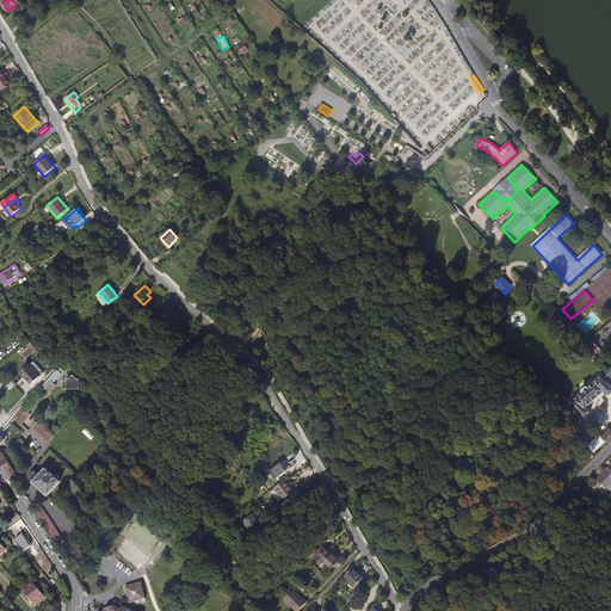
[(592,340),(586,345),(597,357),(603,352),(592,340)]
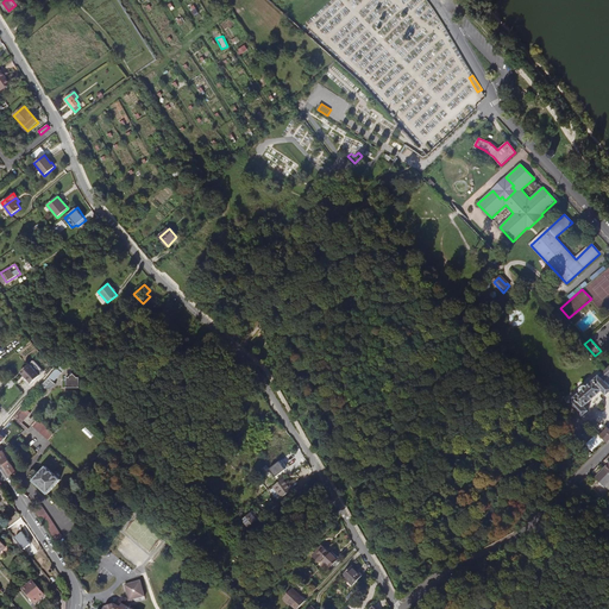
[(39,376),(29,364),(20,372),(24,376),(31,383),(39,376)]
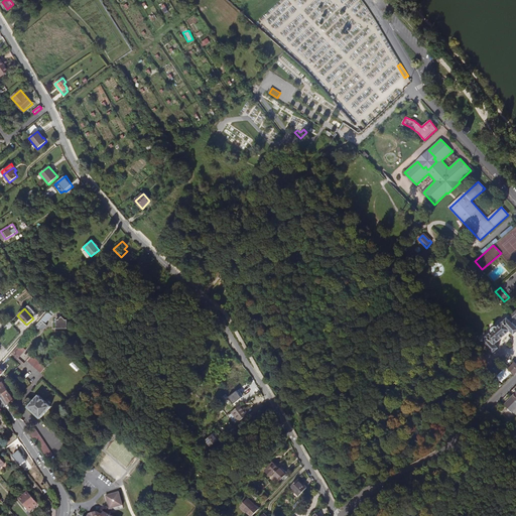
[(42,318),(34,328),(34,329),(35,329),(36,330),(37,330),(38,330),(39,330),(40,330),(41,330),(42,329),(43,329),(44,328),(45,327),(46,326),(45,324),(52,315),(51,315),(53,312),(50,310),(48,311),(42,318)]
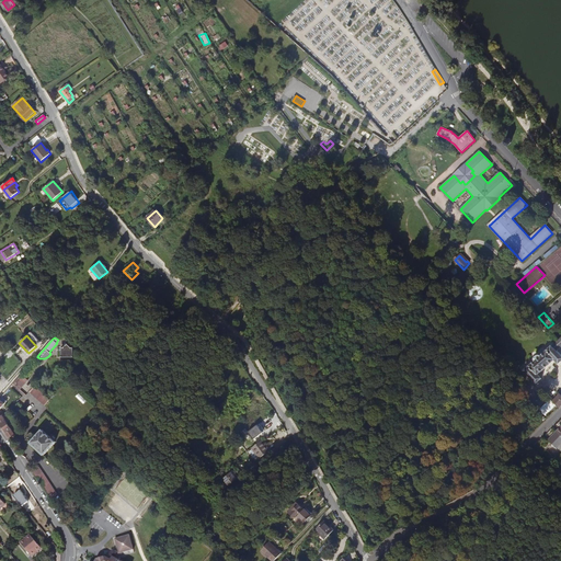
[(535,362),(524,370),(536,385),(542,379),(538,375),(556,361),(559,364),(560,362),(560,355),(557,351),(560,347),(560,339),(541,356),(540,355),(539,355),(538,356),(536,357),(535,358),(535,359),(535,362)]
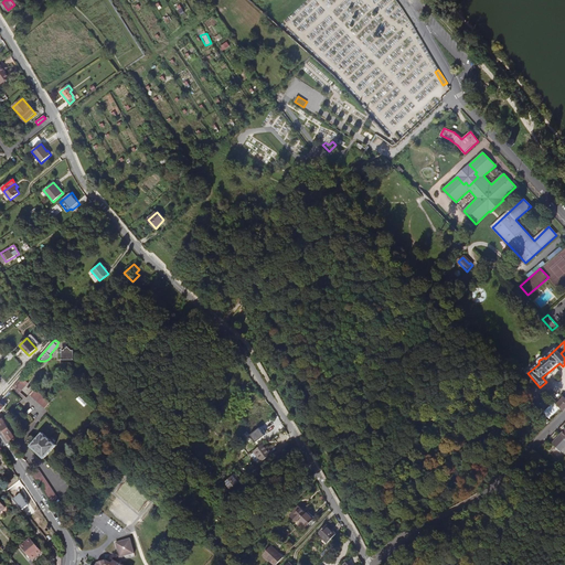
[(62,351),(62,360),(74,360),(74,351),(72,351),(67,347),(64,351),(62,351)]
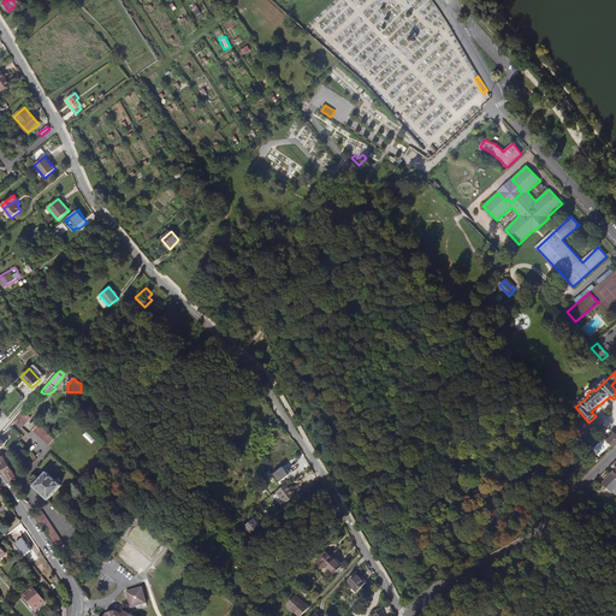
[(30,418),(23,412),(15,421),(22,427),(30,418)]
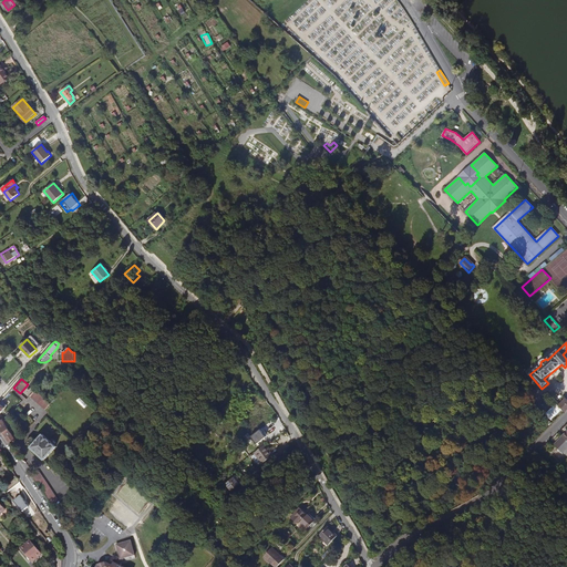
[(51,403),(34,390),(30,397),(45,410),(51,403)]
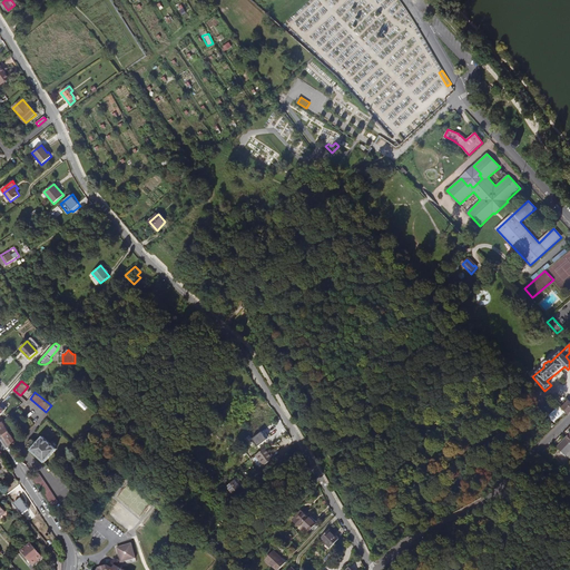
[(0,423),(0,431),(9,444),(15,441),(2,422),(0,423)]
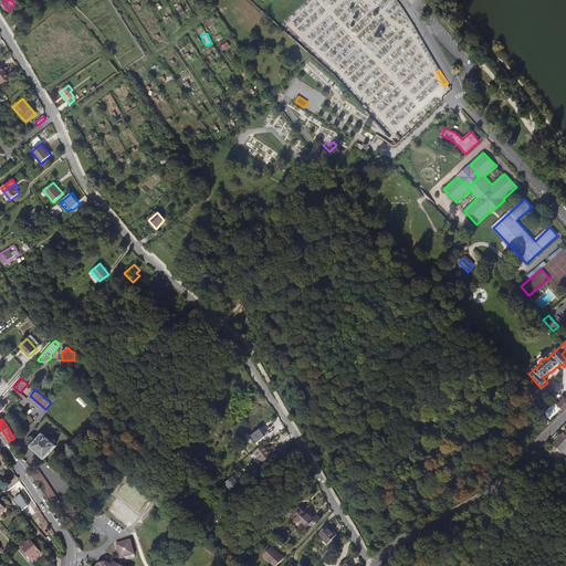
[(261,428),(251,435),(257,442),(266,436),(261,428)]
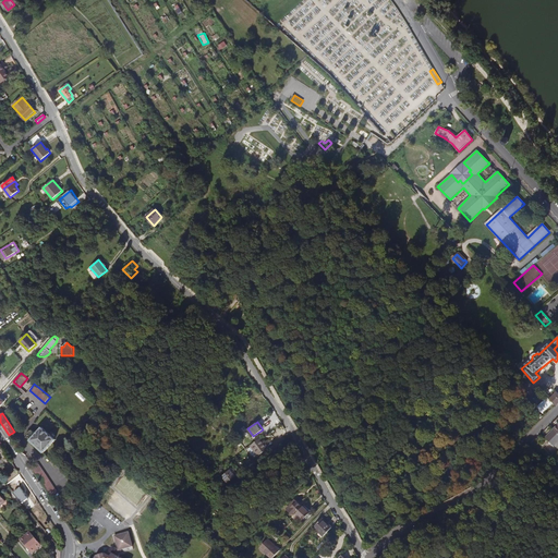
[(557,448),(557,425),(545,438),(554,446),(555,446),(557,449),(557,448)]
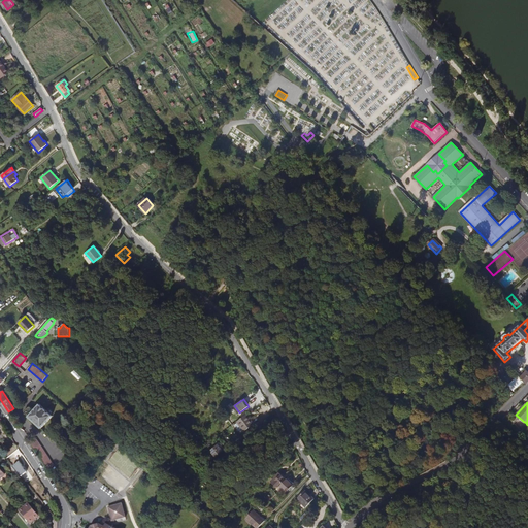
[(53,416),(39,404),(34,410),(30,406),(25,411),(29,416),(28,417),(40,428),(53,416)]
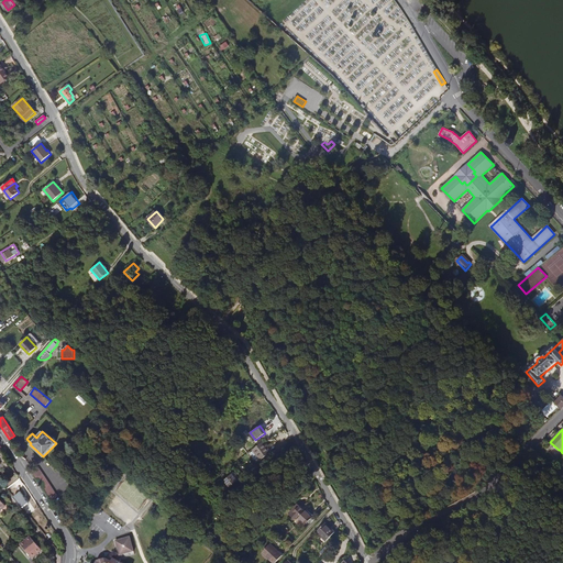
[(543,440),(536,449),(552,465),(556,460),(549,452),(549,451),(545,446),(548,444),(543,440)]
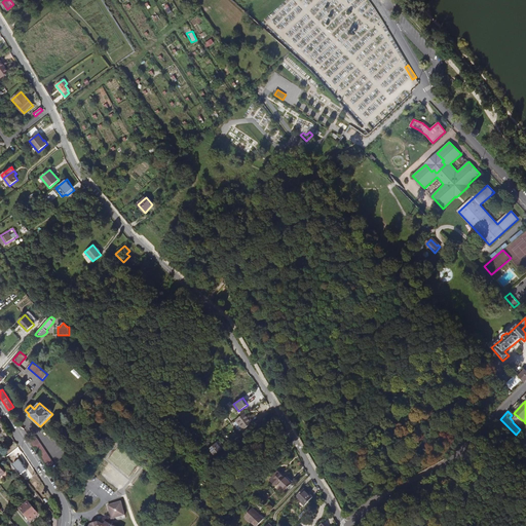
[(247,413),(236,420),(243,429),(253,422),(247,413)]
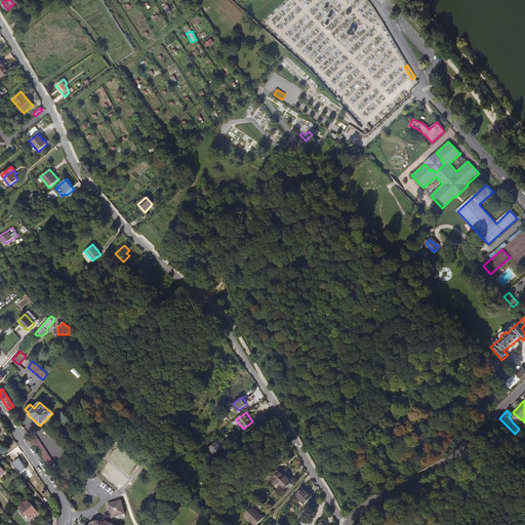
[(36,436),(30,440),(47,467),(53,462),(36,436)]
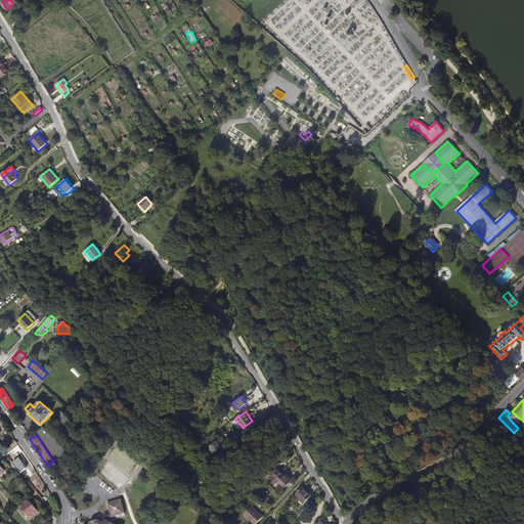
[(218,441),(210,447),(215,453),(222,447),(218,441)]
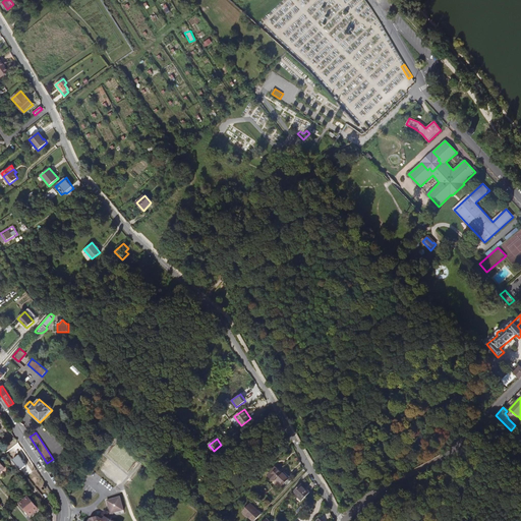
[(463,464),(459,468),(462,471),(464,473),(469,469),(463,464)]
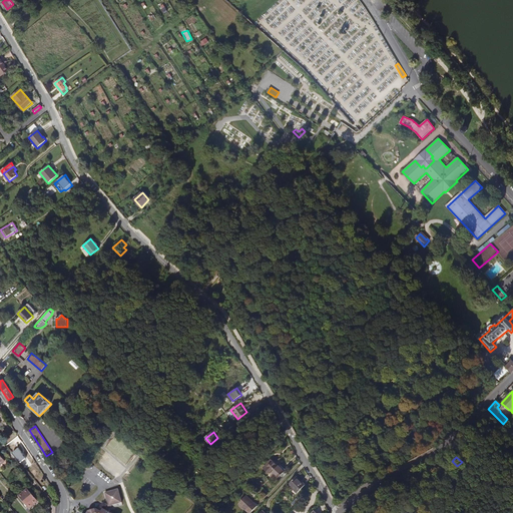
[(269,474),(271,471),(278,478),(285,471),(278,464),(277,465),(272,460),(267,464),(269,466),(266,470),(269,474)]
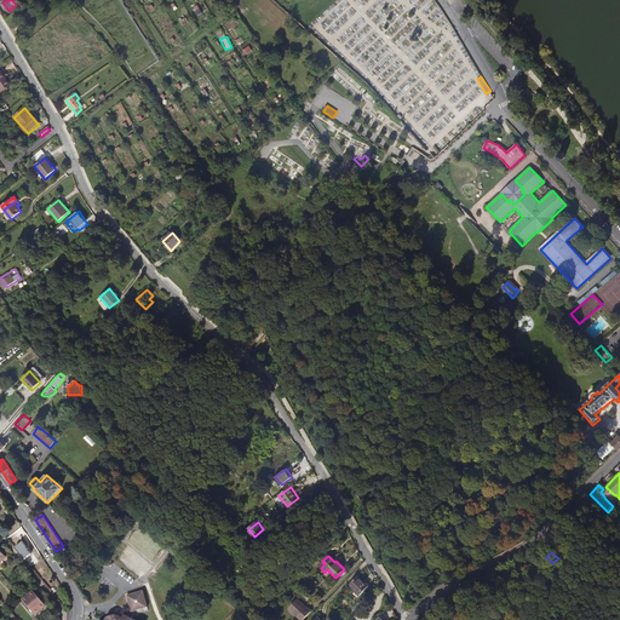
[(365,584),(357,578),(349,586),(360,596),(369,586),(366,583),(365,584)]
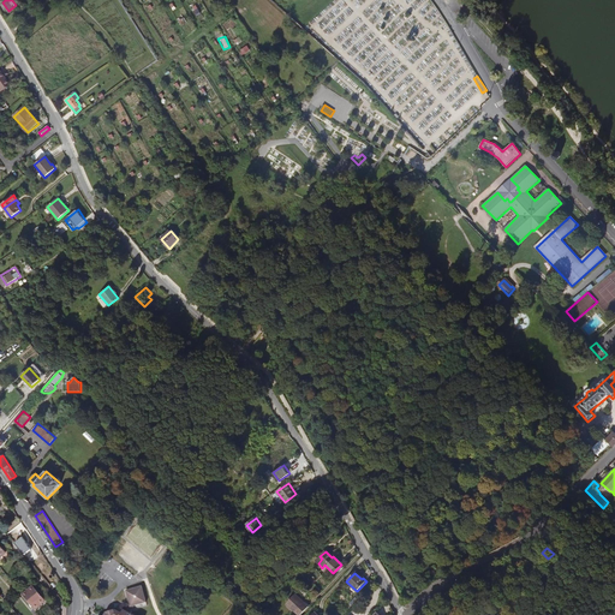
[(3,597),(6,602),(18,590),(19,589),(16,585),(3,597)]
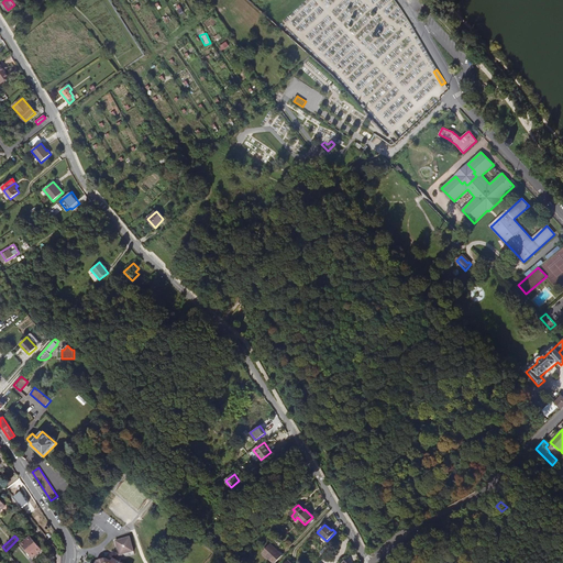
[(21,544),(33,559),(42,550),(31,537),(21,544)]
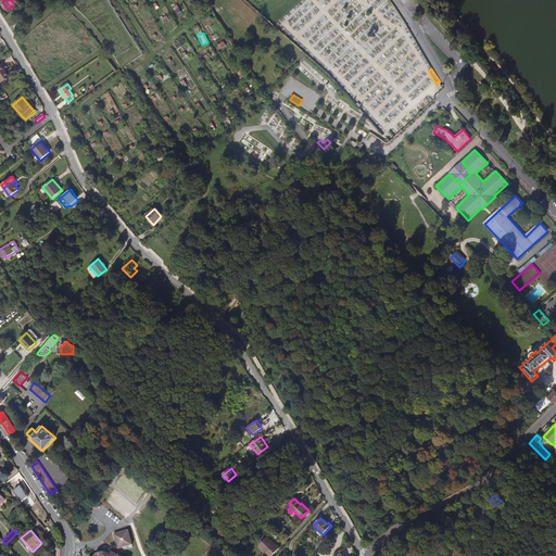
[(116,546),(113,553),(118,555),(122,548),(133,545),(128,531),(114,535),(116,546)]
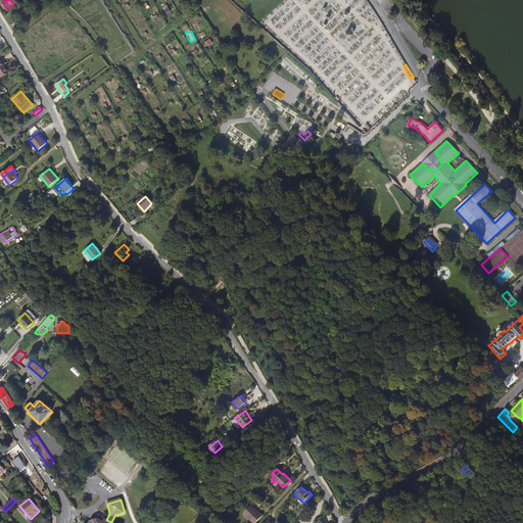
[(251,506),(244,514),(253,522),(255,522),(263,516),(251,506)]
